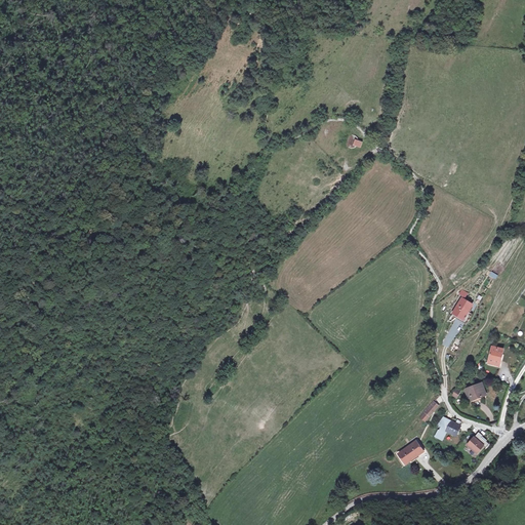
[(458,295),(466,298),(468,292),(461,289),(458,295)]
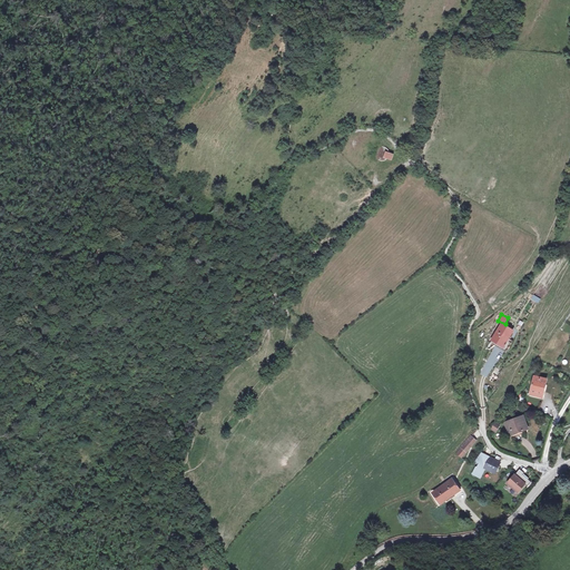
[(494,340),(505,346),(509,341),(509,340),(514,330),(503,323),(494,340)]
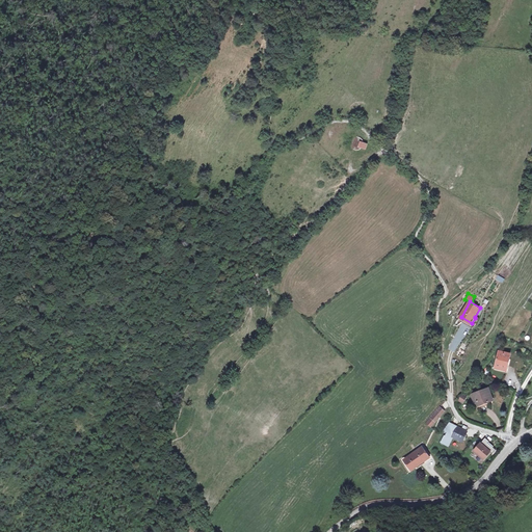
[(497,366),(508,369),(512,352),(501,350),(497,366)]
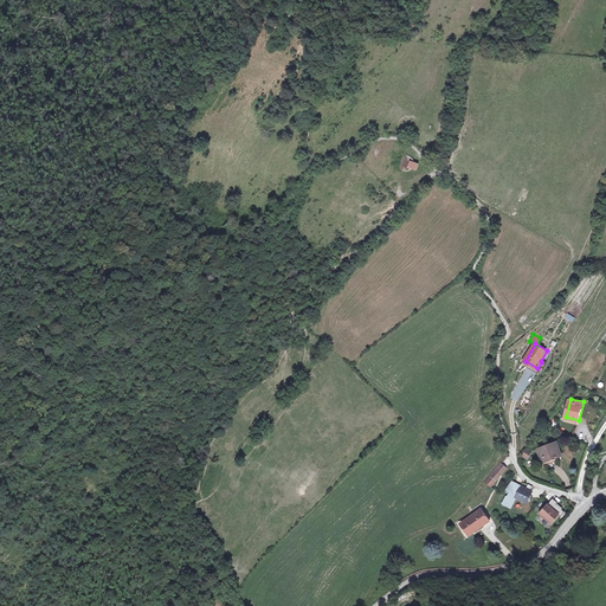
[(539,450),(541,459),(545,458),(545,459),(546,463),(562,456),(558,443),(539,450)]
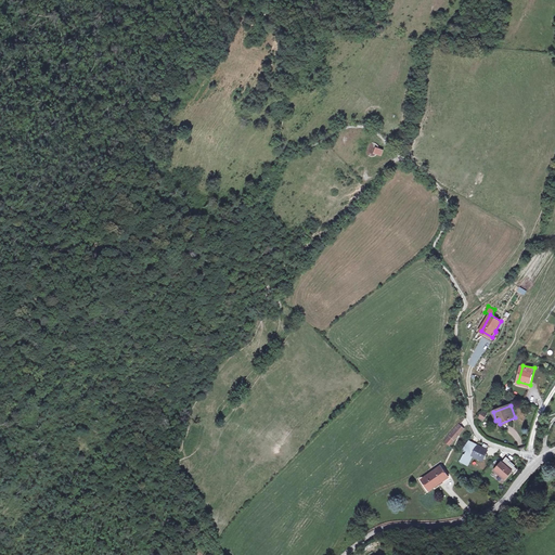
[(460,425),(450,436),(451,437),(454,441),(465,430),(460,425)]
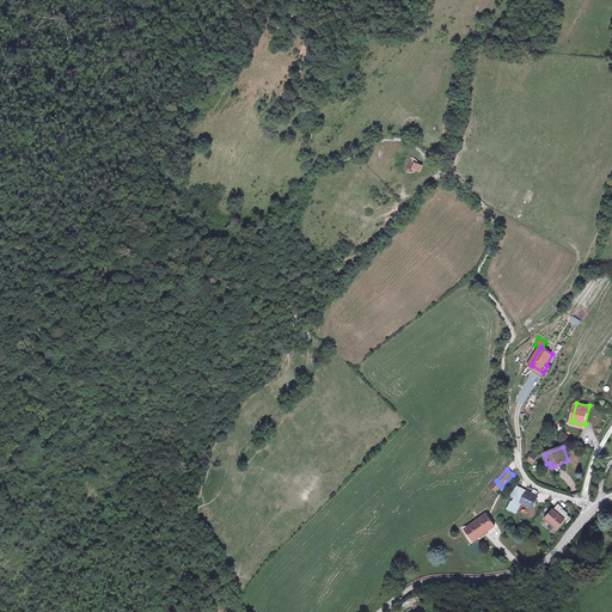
[(501,487),(497,482),(491,487),(496,491),(501,487)]
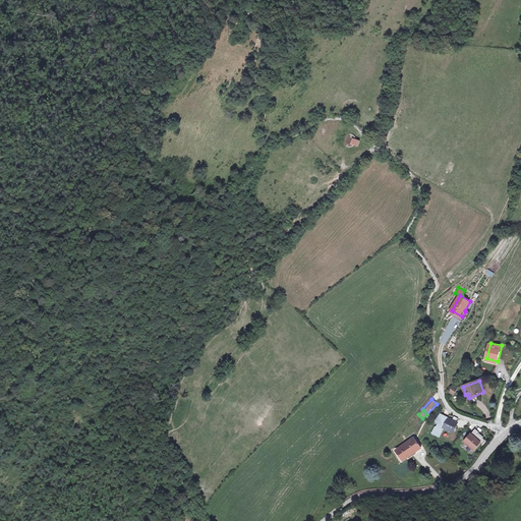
[(459,423),(442,414),(436,421),(439,423),(437,427),(436,426),(432,433),(440,438),(445,428),(453,433),(459,423)]
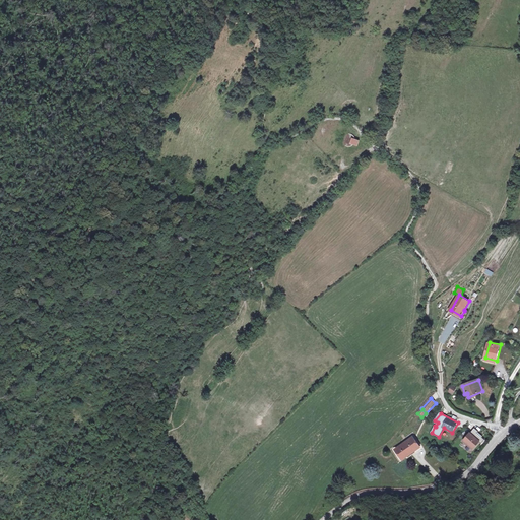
[(470,434),(470,433),(463,441),(473,449),(479,442),(482,444),(485,440),(479,435),(478,435),(477,434),(478,432),(474,428),(470,434)]
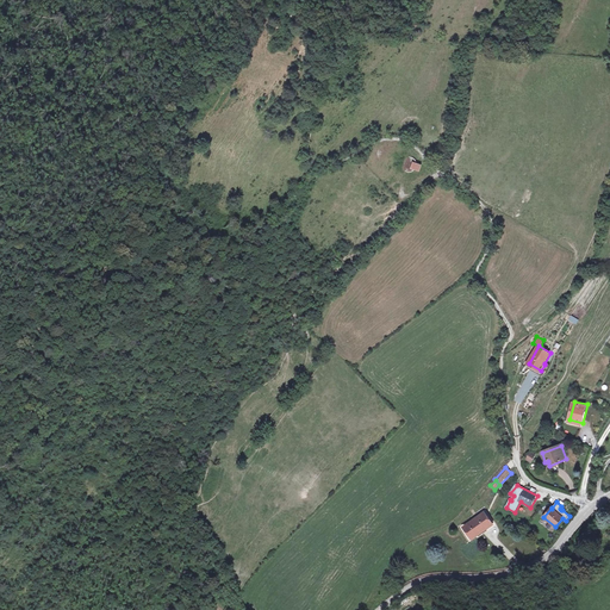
[(464,529),(473,540),(478,535),(477,534),(484,528),(486,529),(491,524),(483,514),(464,529)]
